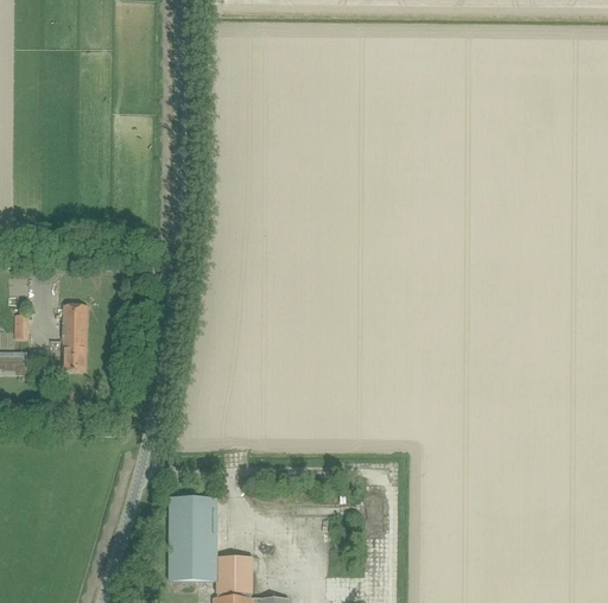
[(87,369),(88,303),(64,303),(63,369),(87,369)]
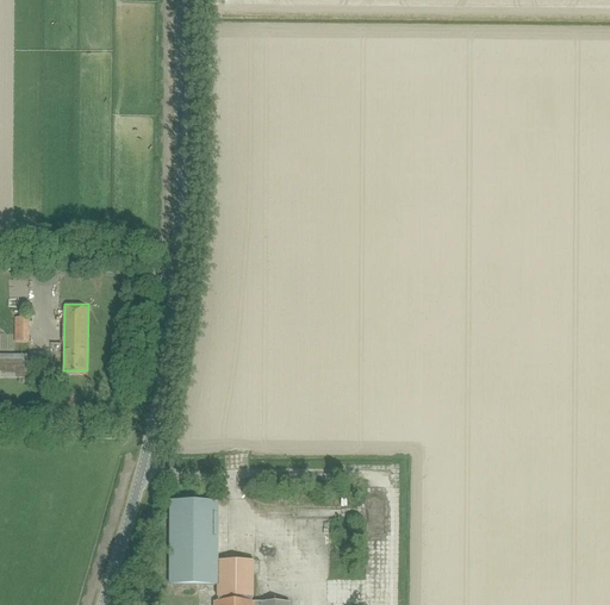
[(27,337),(29,313),(14,313),(14,337),(27,337)]
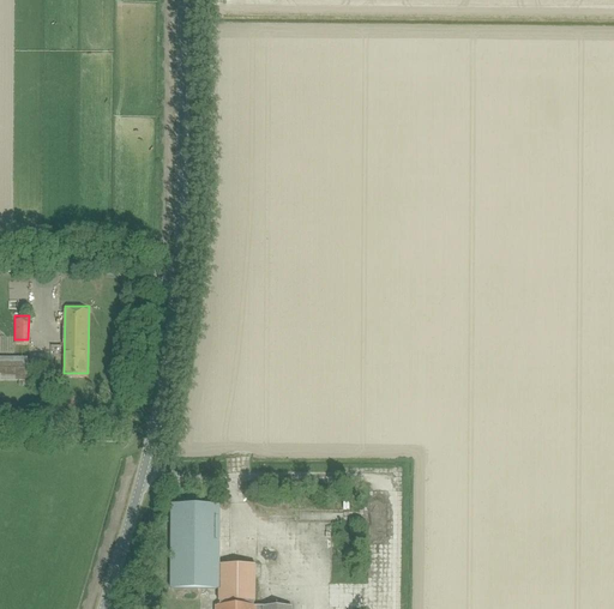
[(0,377),(28,377),(28,354),(0,353),(0,377)]
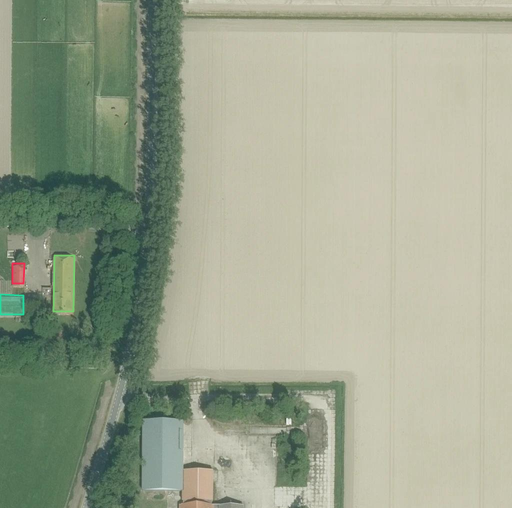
[(143,418),(142,488),(182,488),(183,418),(143,418)]
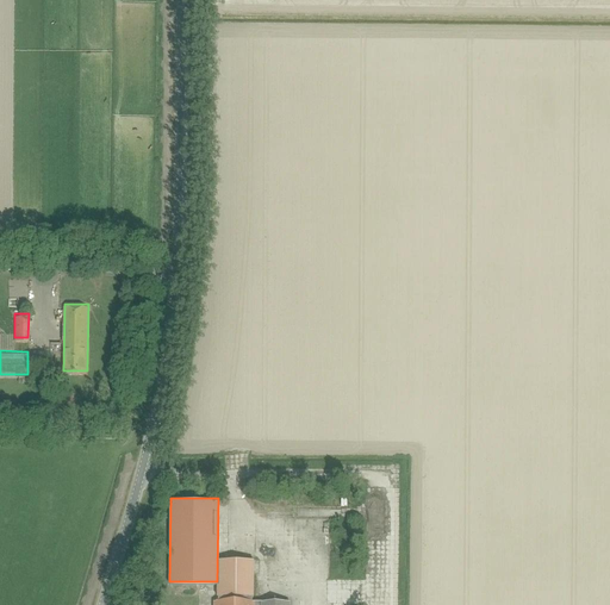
[(290,604),(290,599),(253,598),(253,593),(254,593),(254,557),(232,557),(232,569),(222,569),(222,585),(217,585),(217,593),(218,593),(218,598),(213,598),(213,604),(290,604)]
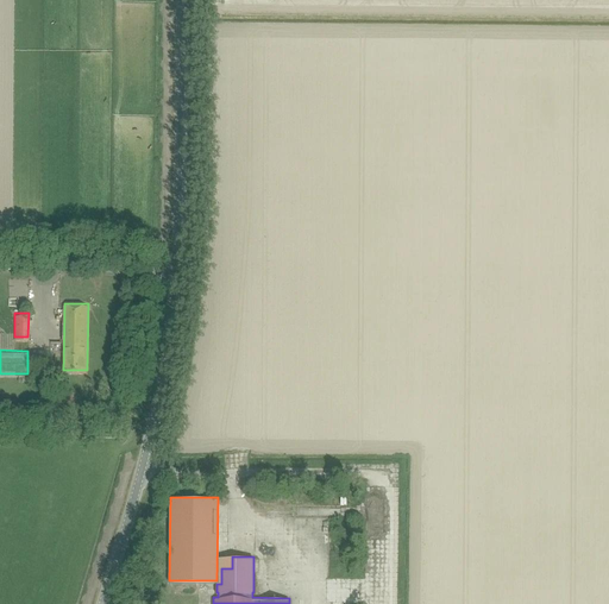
All buildings are outlined.
